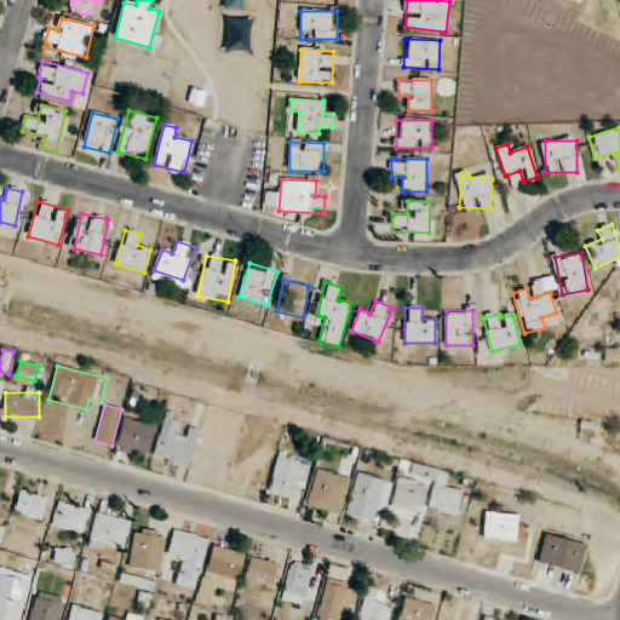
[(189,470),(202,430),(190,426),(188,434),(174,430),(179,417),(167,413),(153,459),(189,470)]
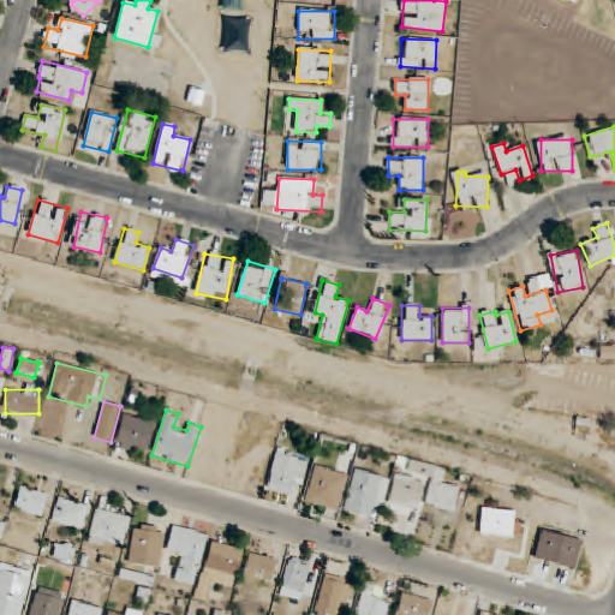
[(147,454),(155,423),(124,413),(114,446),(147,454)]
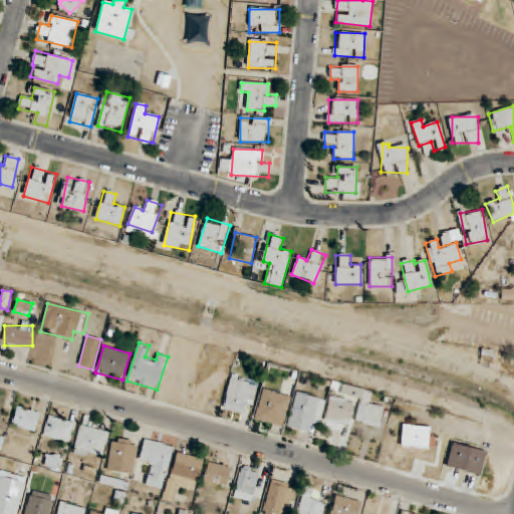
[(223,410),(242,414),(244,404),(253,406),(259,380),(230,375),(223,410)]
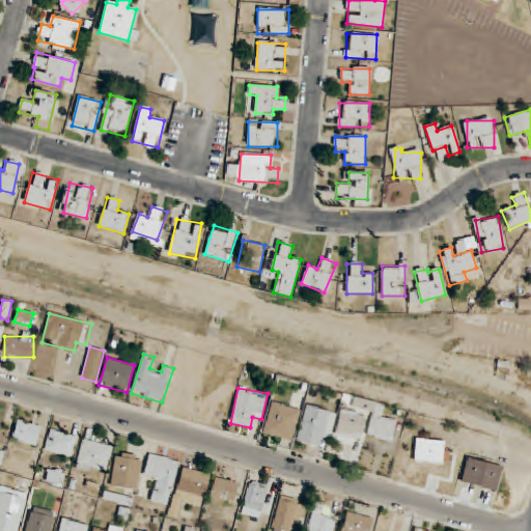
[(300,409),(271,402),(263,435),(294,441),(300,409)]
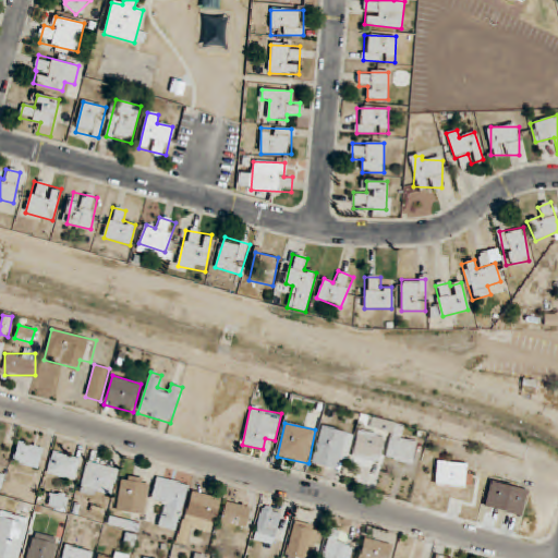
[(312,463),(335,469),(337,458),(349,460),(354,434),(320,426),(312,463)]
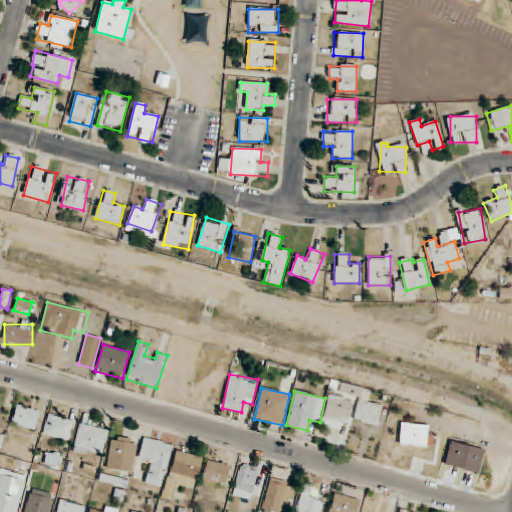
[(323,419),(347,425),(353,400),(330,394),(323,419)]
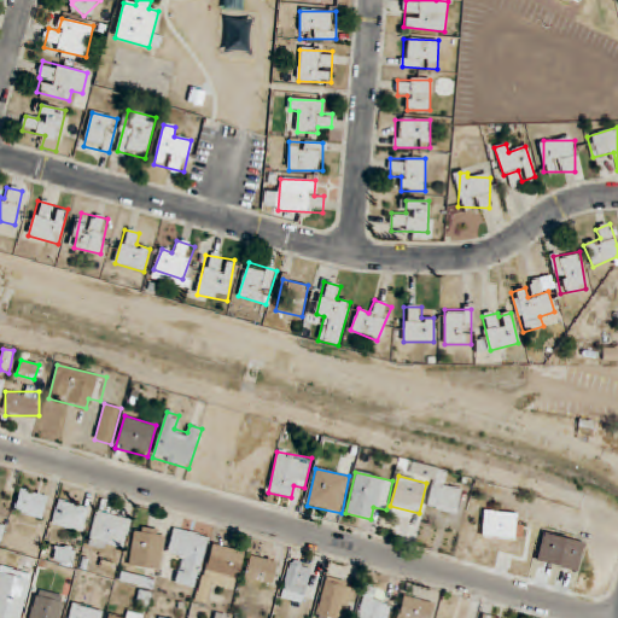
[(430,508),(456,514),(462,490),(436,483),(430,508)]
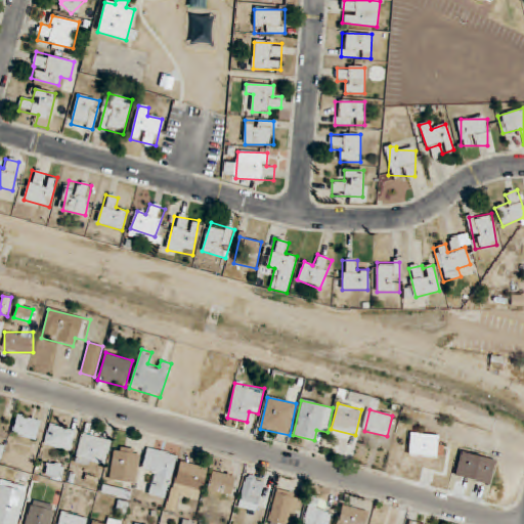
[(41,422),(18,413),(11,433),(35,440),(41,422)]
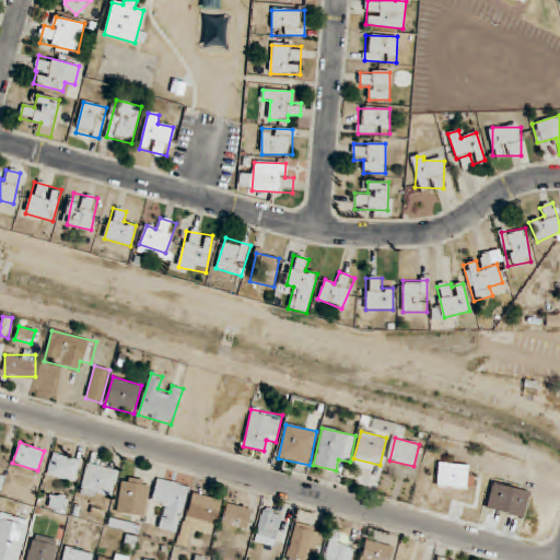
[(74,483),(82,462),(54,452),(47,474),(74,483)]
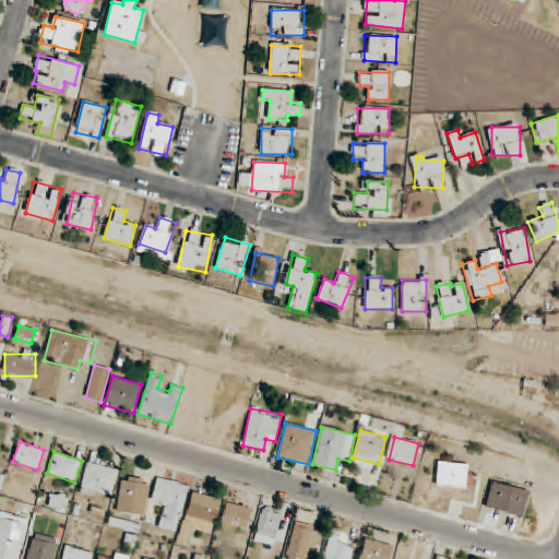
[(99,499),(102,489),(113,492),(119,471),(88,461),(79,492),(99,499)]
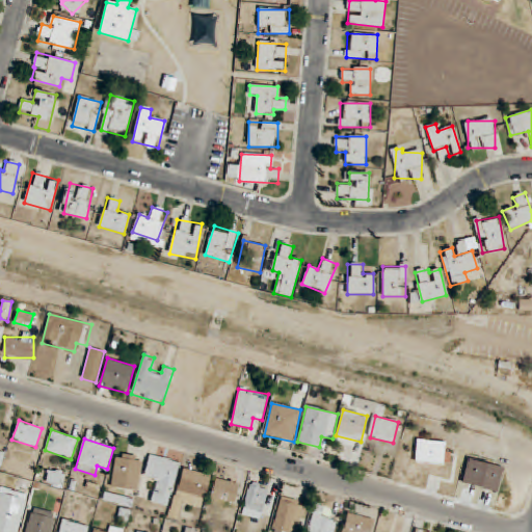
[(415,463),(447,463),(447,442),(416,441),(415,463)]
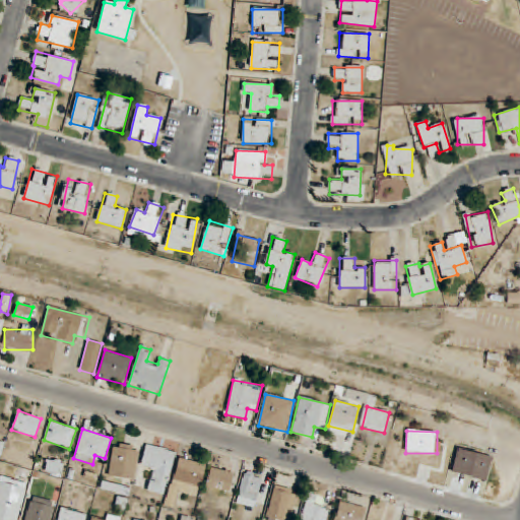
[(141,449),(116,442),(107,473),(131,481),(141,449)]
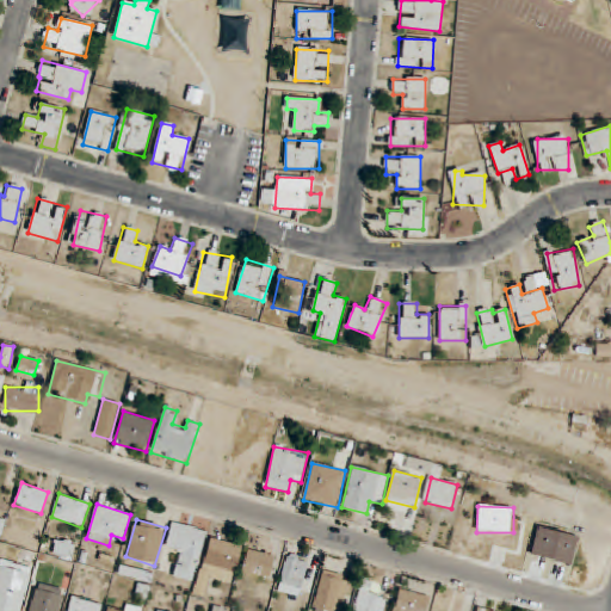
[(171,576),(193,582),(208,531),(172,522),(165,548),(177,550),(171,576)]
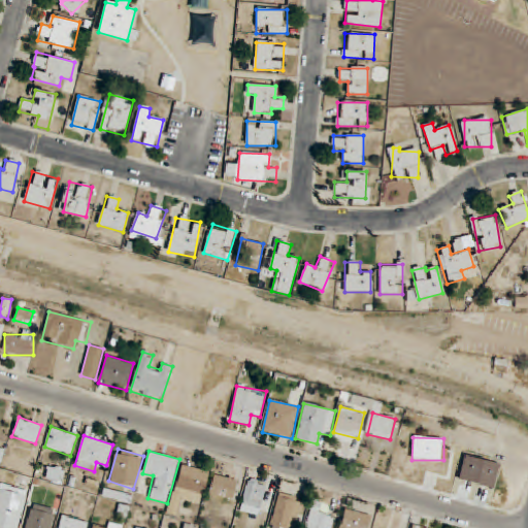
[(182,464),(167,512),(176,515),(180,499),(199,504),(209,472),(182,464)]
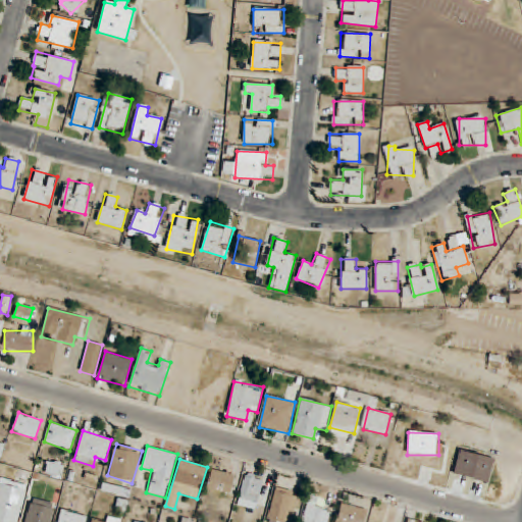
[(61,479),(65,465),(49,461),(45,474),(61,479)]
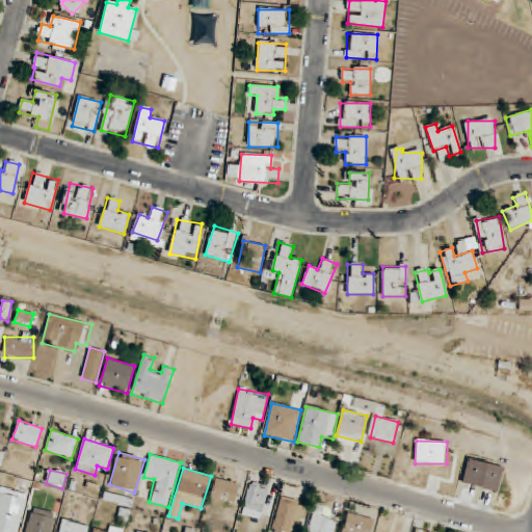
[(210,497),(234,504),(240,484),(216,477),(210,497)]
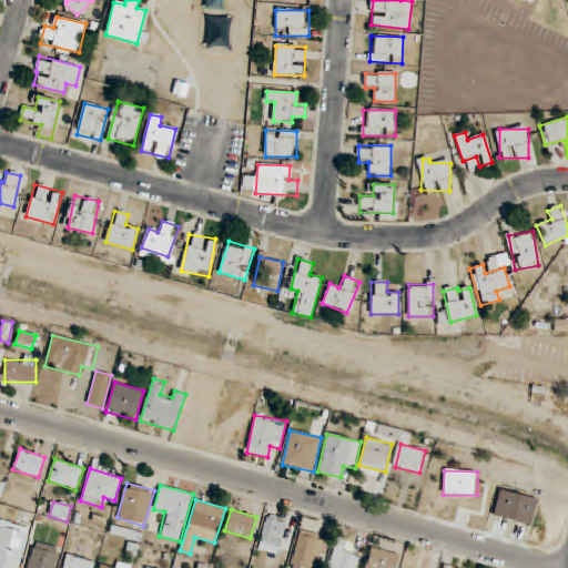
[(287,520),(267,515),(260,541),(280,547),(287,520)]
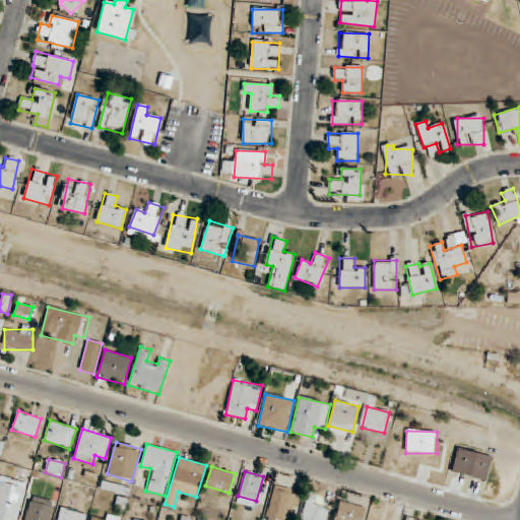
[(17,519),(27,483),(0,475),(0,519),(3,519),(17,519)]
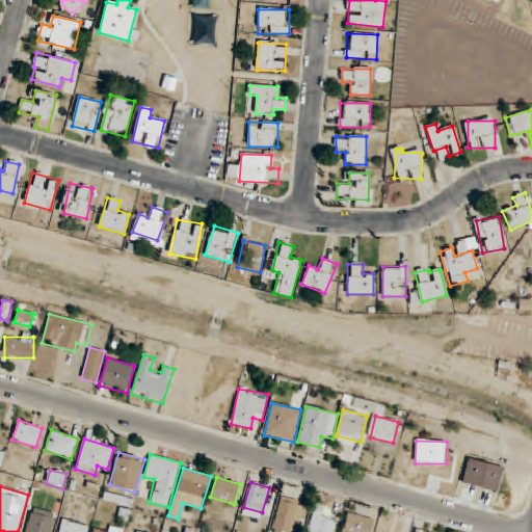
[(275,531),(301,531),(301,501),(275,501),(275,531)]
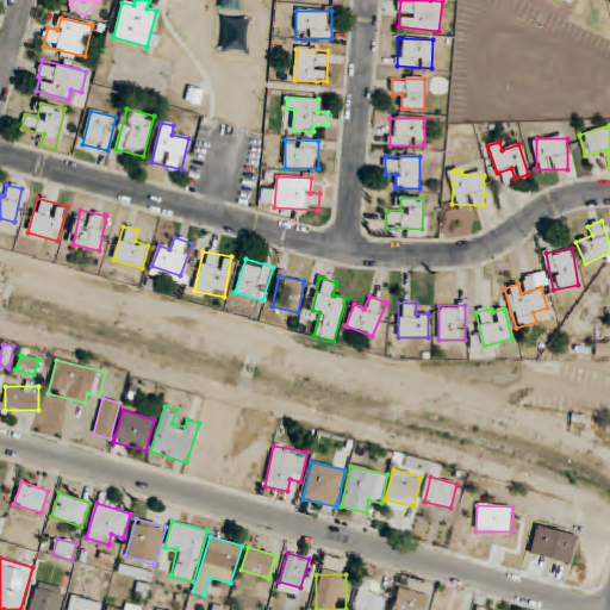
[(380,609),(381,609),(386,597),(371,592),(374,582),(360,578),(350,609),(377,609),(378,609),(380,609)]
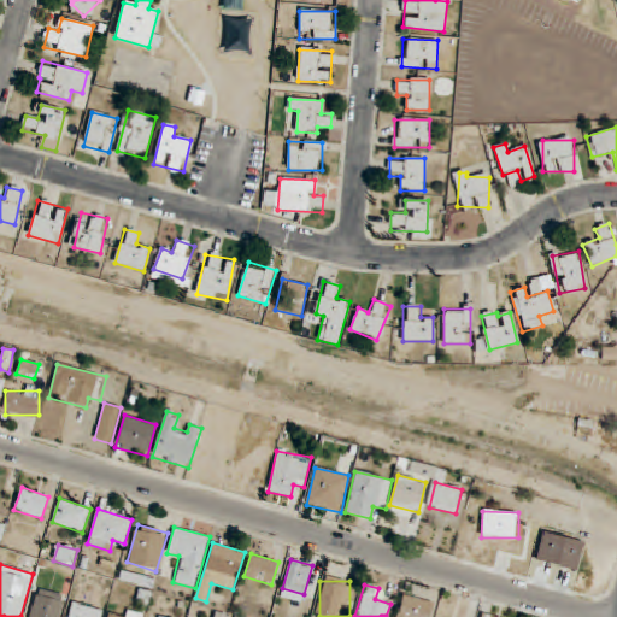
[(59,616),(66,597),(37,588),(29,616),(59,616)]
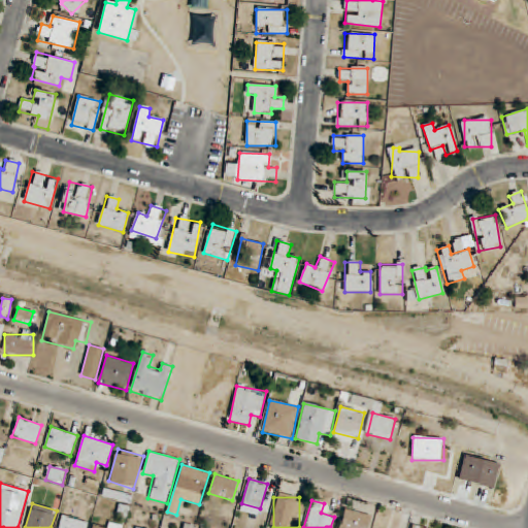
[(367,527),(371,516),(344,508),(339,527),(367,527)]
